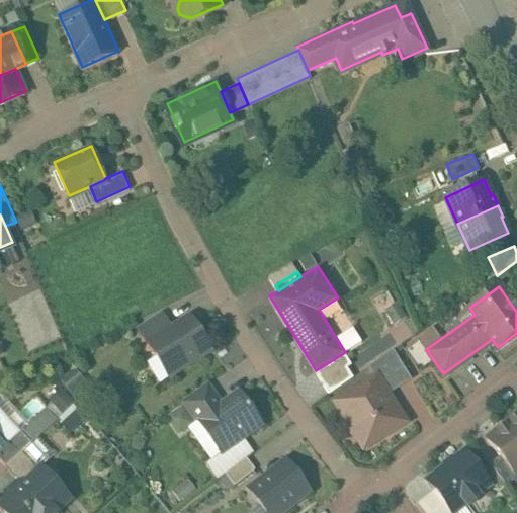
[(162,310),(138,326),(150,344),(154,341),(154,340),(173,328),(162,310)]
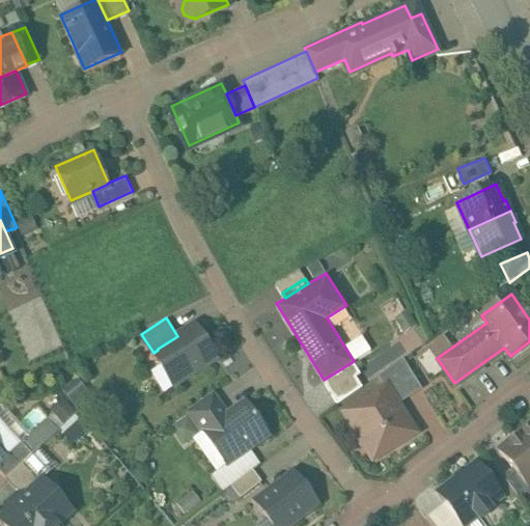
[(177,336),(158,349),(158,350),(154,353),(173,384),(217,356),(197,325),(177,336)]
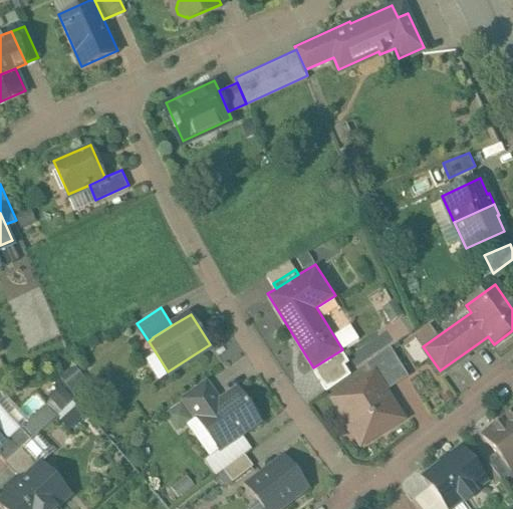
[(408,372),(390,344),(366,361),(373,372),(375,371),(381,382),(391,376),(394,382),(408,372)]
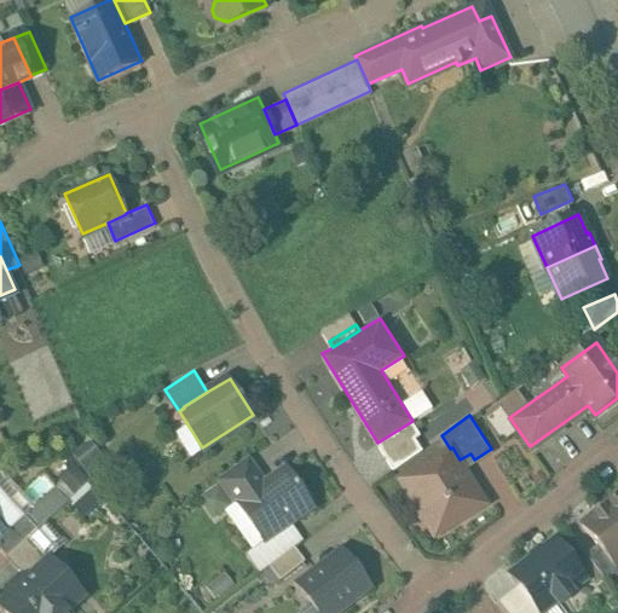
[(413,421),(377,443),(393,468),(422,447),(415,435),(420,433),(413,421)]
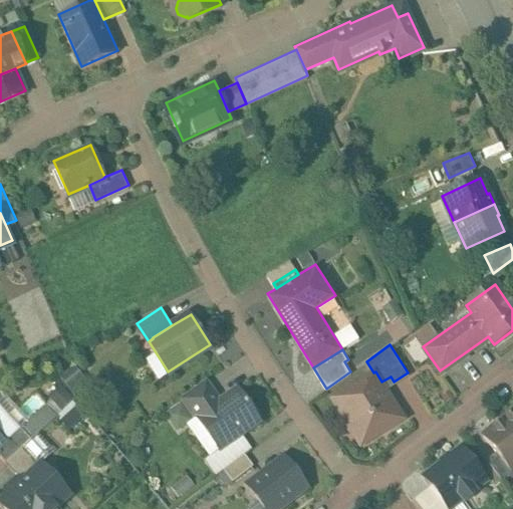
[(74,390),(90,379),(82,365),(66,376),(74,390)]
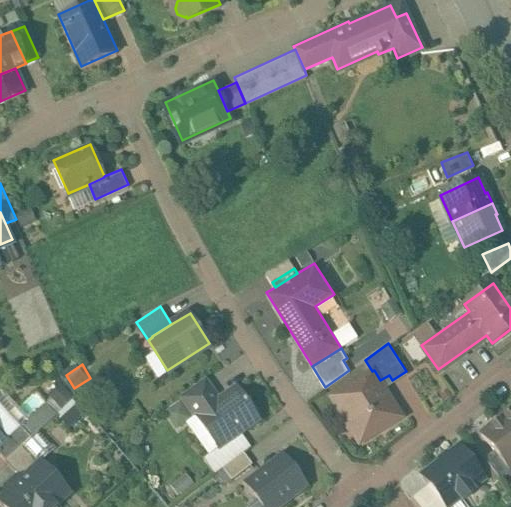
[(372,371),(334,396),(344,413),(344,416),(351,427),(364,430),(367,435),(399,415),(384,390),(384,387),(380,380),(374,370),(372,371)]
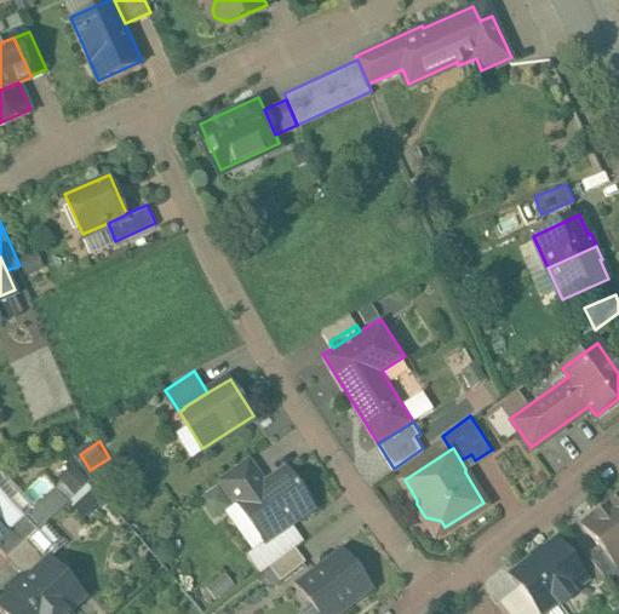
[(246,457),(219,476),(236,501),(264,482),(246,457)]
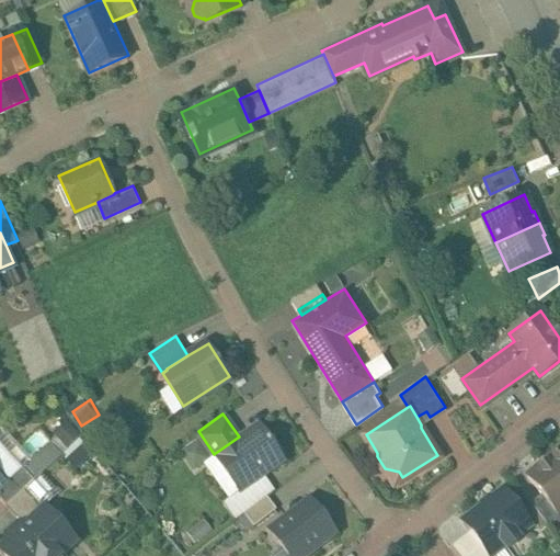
[(50,430),(78,463),(95,449),(67,416),(50,430)]
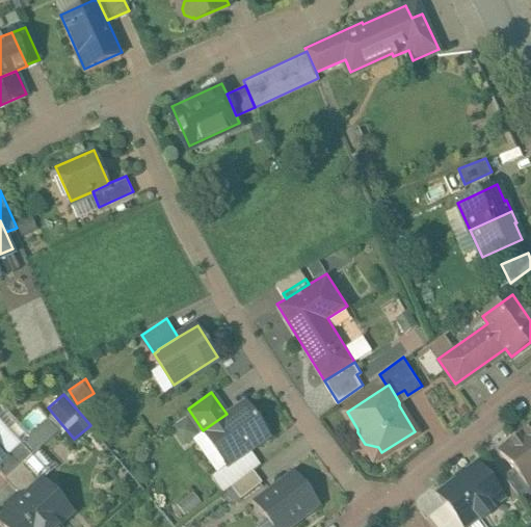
[(227,414),(203,430),(227,464),(269,433),(245,400),(227,414)]
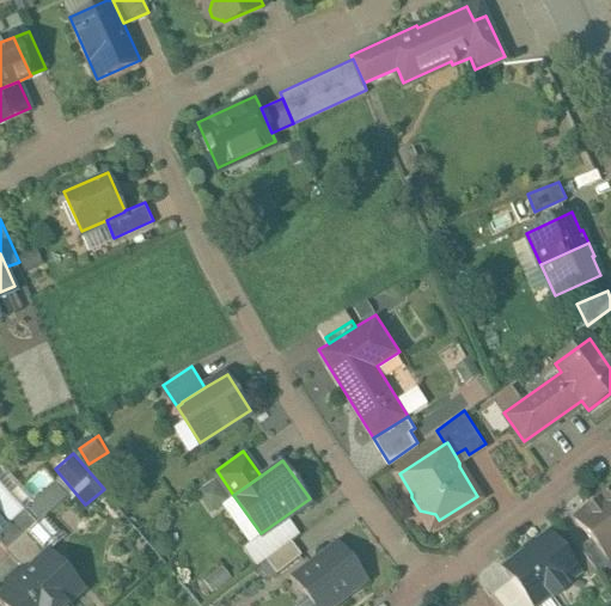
[(37,495),(25,506),(37,519),(66,493),(56,482),(38,497),(37,495)]
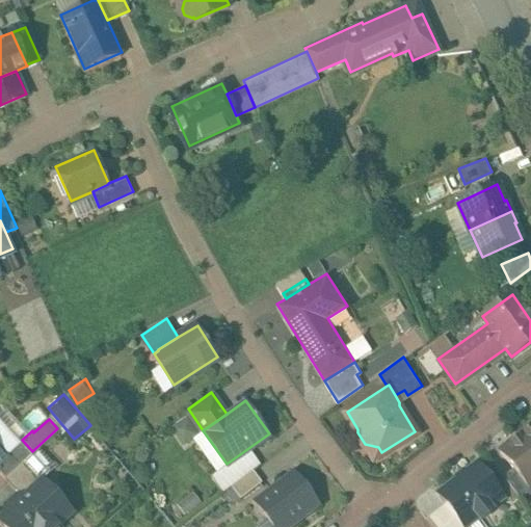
[(19,443),(0,422),(0,446),(6,453),(19,443)]
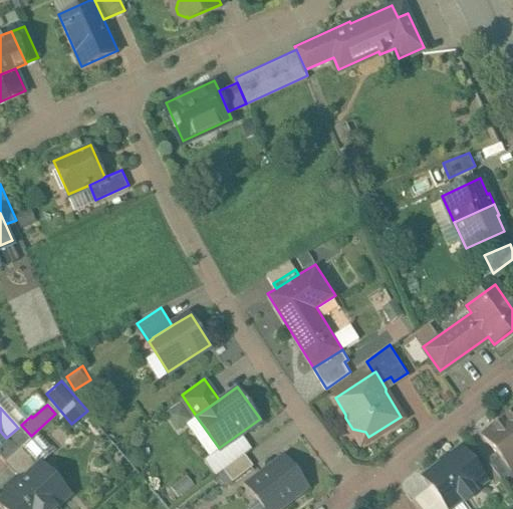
[(512,410),(503,419),(512,431),(512,410)]
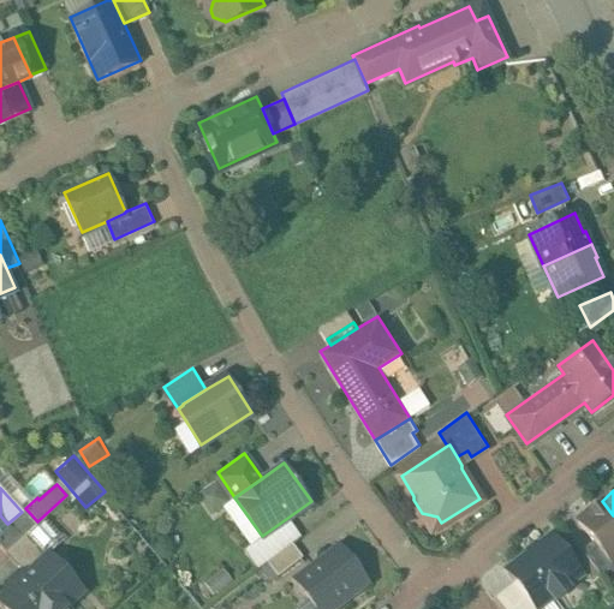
[(613,515),(602,501),(578,519),(594,539),(613,563),(613,515)]
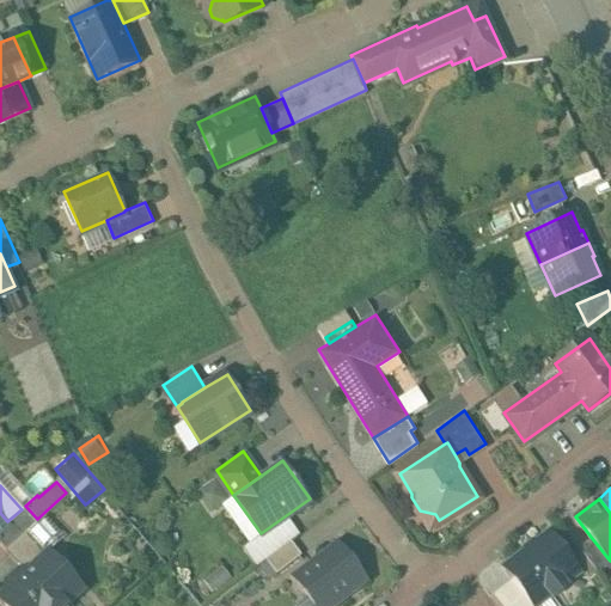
[(22,509),(7,521),(8,522),(0,528),(0,538),(7,546),(28,527),(37,519),(25,506),(22,509)]
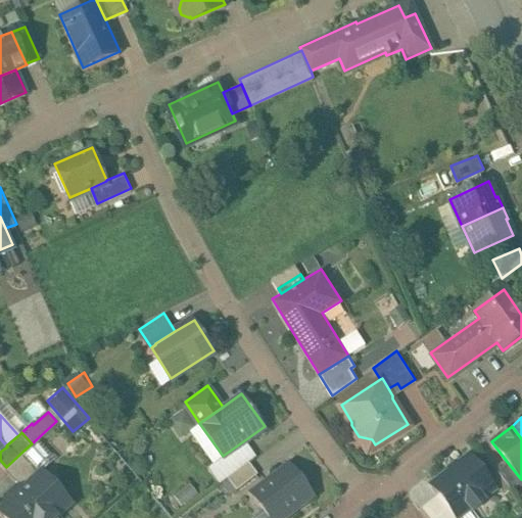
[(469,445),(427,475),(458,517),(500,488),(469,445)]
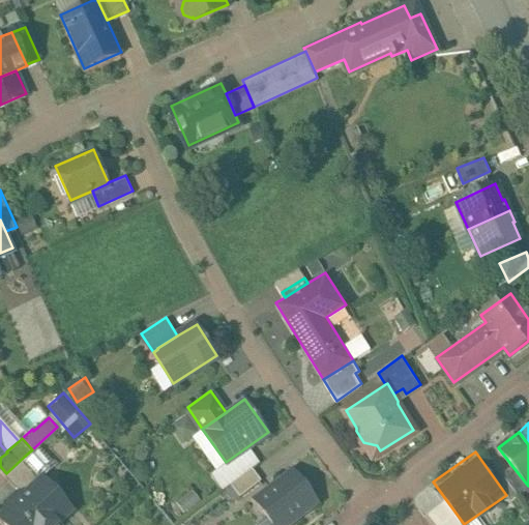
[(6,473),(23,493),(41,476),(24,457),(6,473)]
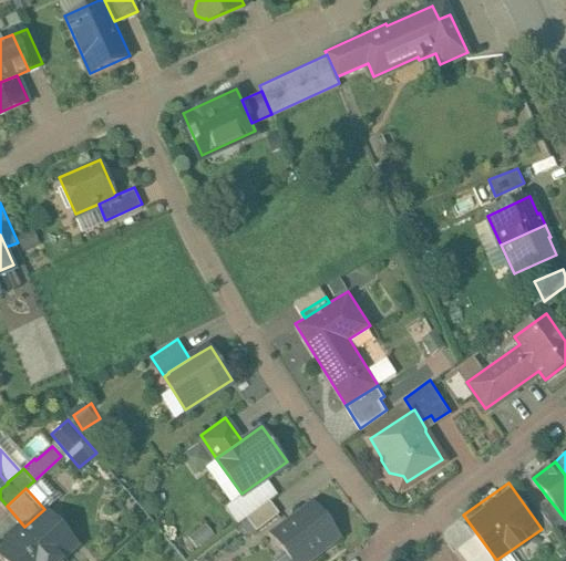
[(270,497),(247,515),(257,528),(279,510),(270,497)]
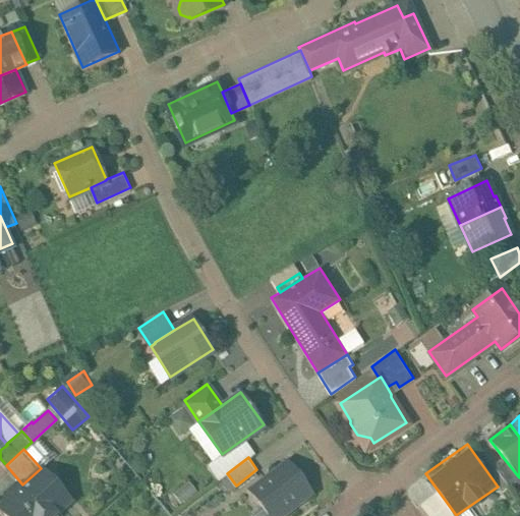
[(503,457),(493,465),(509,485),(519,477),(503,457)]
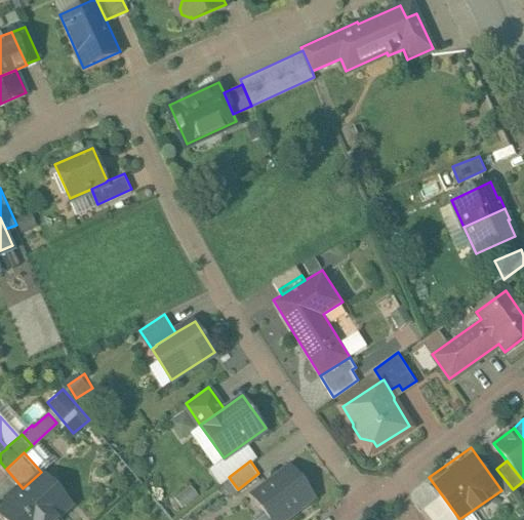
[(290,465),(252,493),(272,519),(281,519),(314,495),(290,465)]
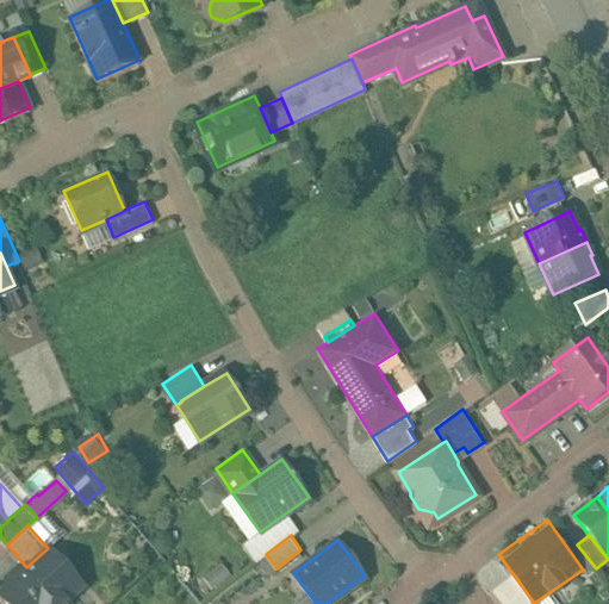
[(26,567),(0,591),(0,593),(10,603),(61,603),(82,585),(48,547),(26,567)]
